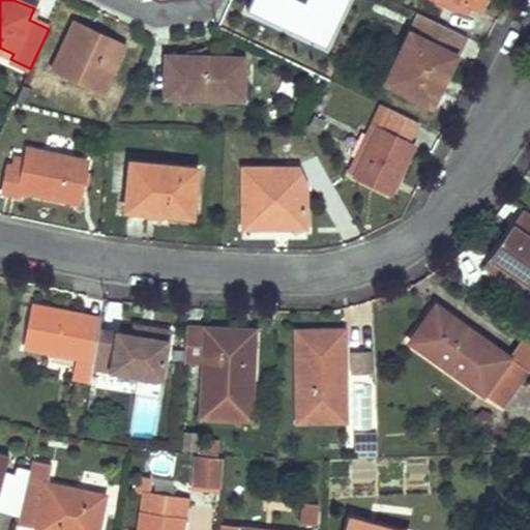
[(273,16),(273,17),(278,19),(276,23),(310,39),(328,3),(331,4),(332,0),(252,0),(249,4),(273,16)]
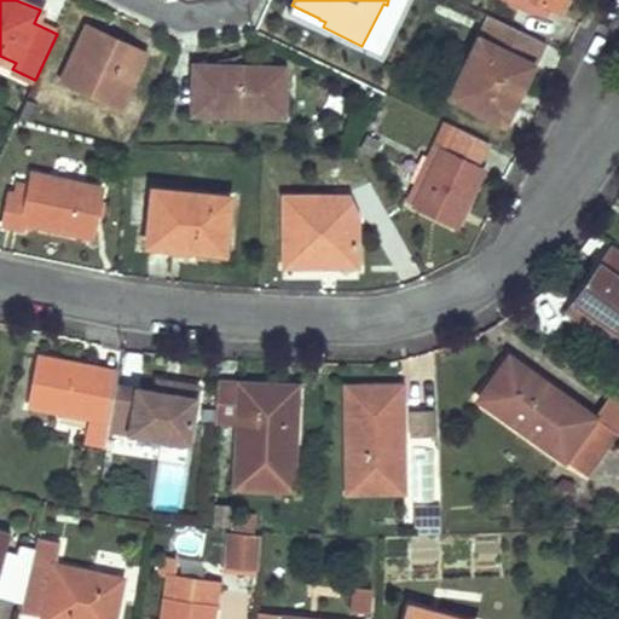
[(509,0),(544,16),(549,7),(560,12),(565,0),(509,0)]
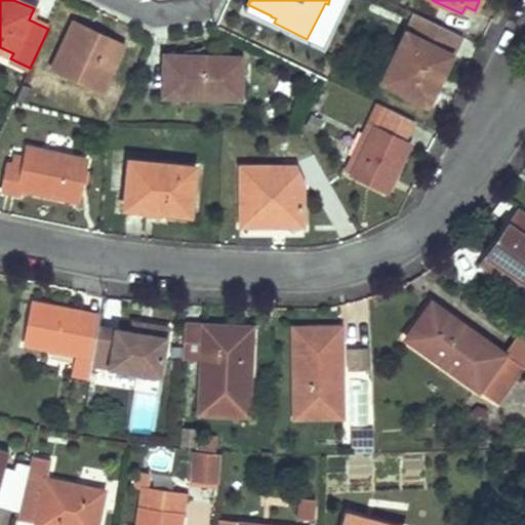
[(271,15),(247,4),(242,14),(265,26),(271,16),(271,15)]
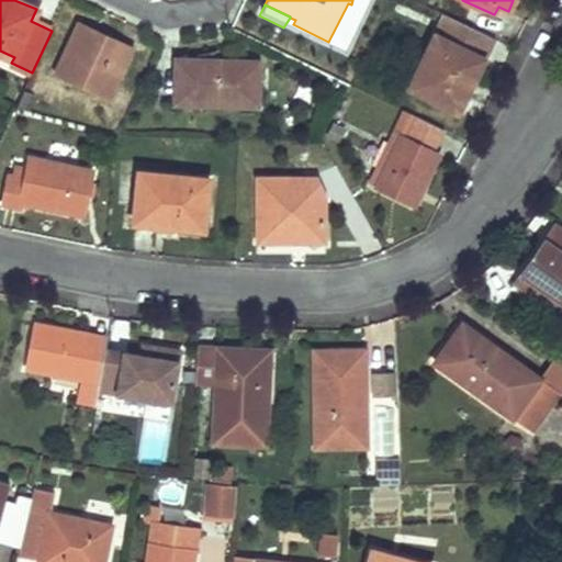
[(444,15),(426,52),(407,88),(457,112),(493,40),(444,15)]
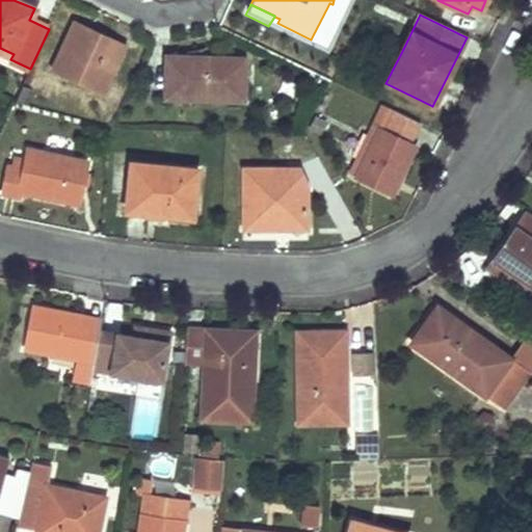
[(90,40),(91,35),(94,31),(74,22),(52,70),(103,94),(125,46),(112,41),(109,48),(90,40)]
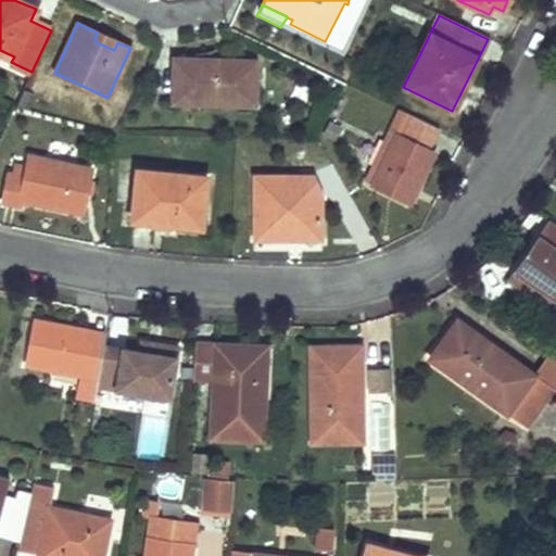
[(241,61),(209,59),(175,58),(173,102),(252,105),(254,67),(241,66),(241,61)]
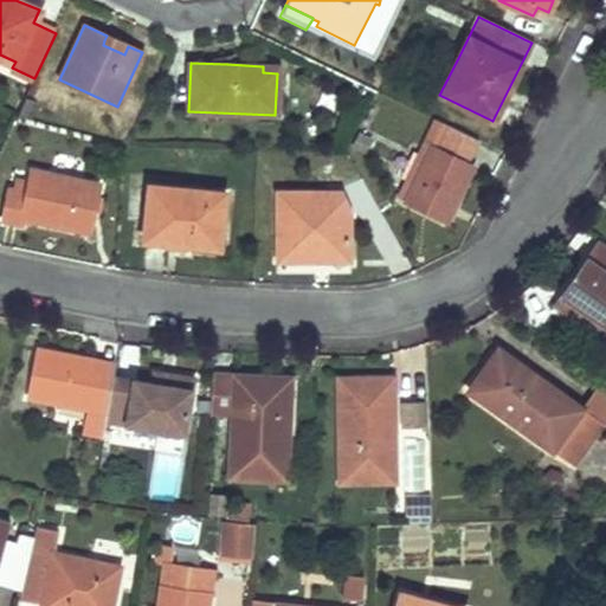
[(434,120),(398,198),(405,201),(418,174),(432,147),(439,149),(450,127),(434,120)]
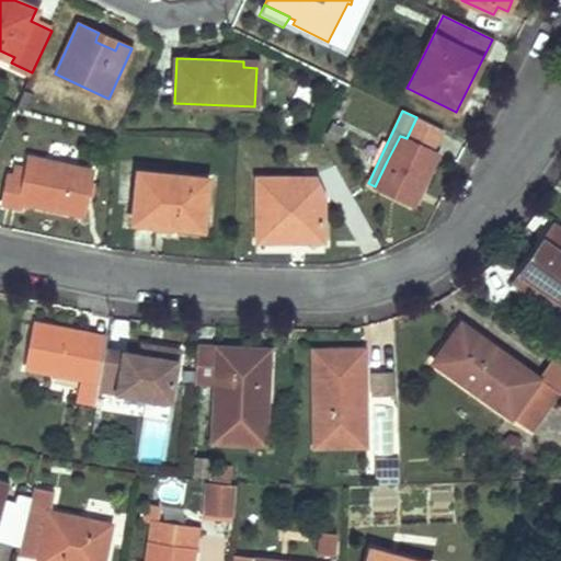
[(400,136),(387,161),(375,186),(413,206),(438,153),(433,151),(443,130),(416,117),(407,138),(400,136)]
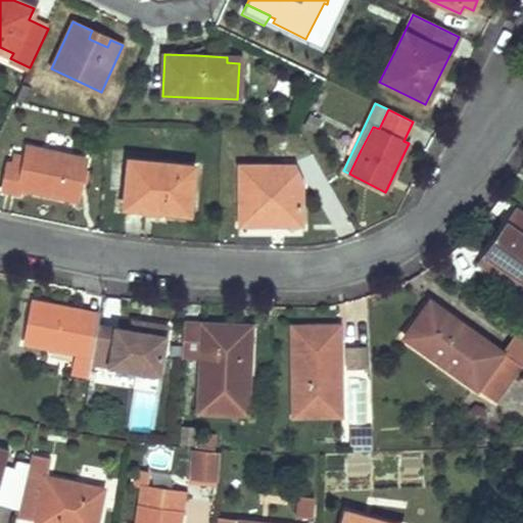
[(316,132),(320,123),(311,117),(305,127),(316,132)]
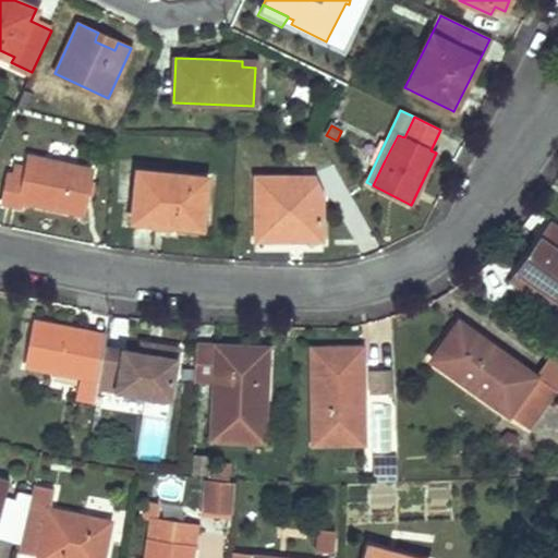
[(29,157),(26,169),(24,179),(14,177),(8,176),(5,190),(2,204),(17,207),(19,201),(82,213),(91,169),(29,157)]
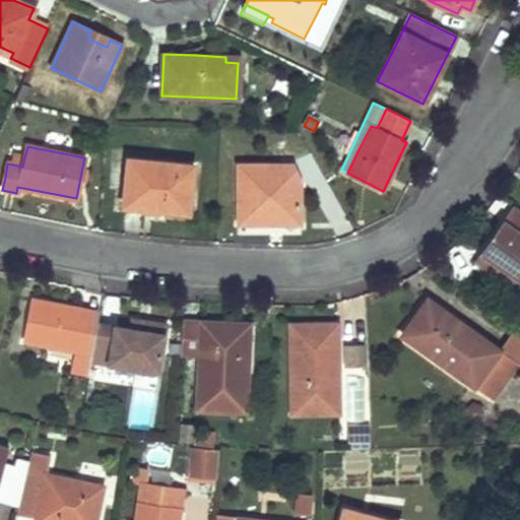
[(24,157),(15,156),(13,165),(22,167),(24,157)]
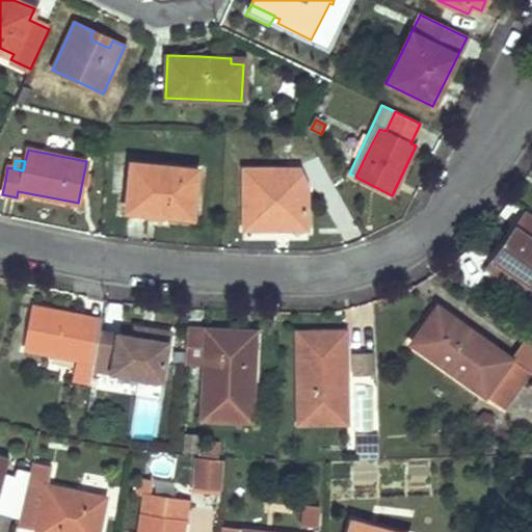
[(126,211),(147,213),(168,215),(168,212),(194,214),(198,169),(131,162),(126,211)]
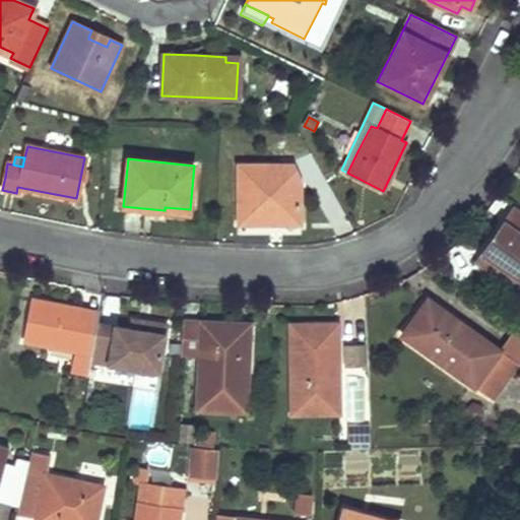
[(289,167),(265,166),(240,165),(240,223),(299,223),(299,182),(289,167)]
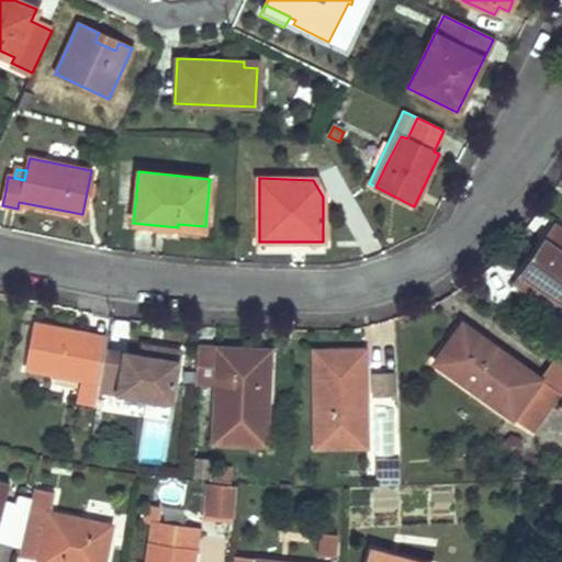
[(530,291),(539,299),(550,305),(558,294),(561,298),(561,225),(558,223),(523,273),(536,282),(530,291)]
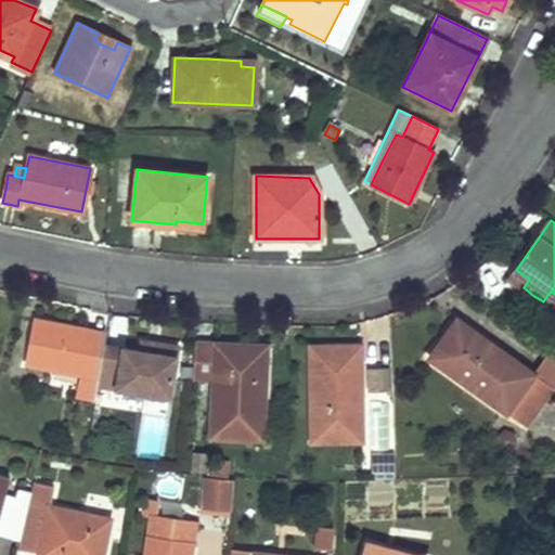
[(516,270),(511,279),(524,287),(529,279),(516,270)]
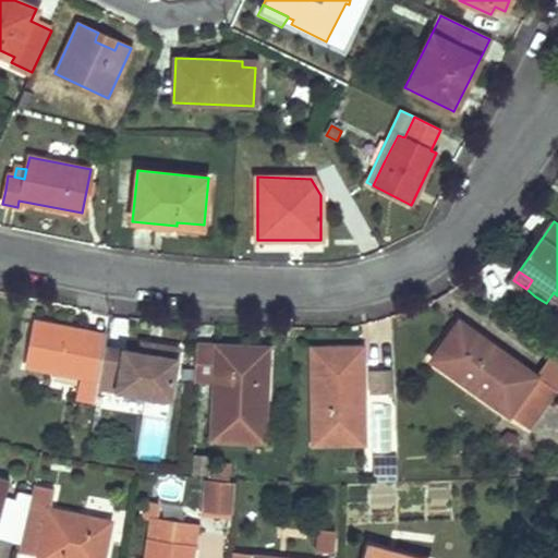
[(546,303),(557,311),(557,295),(554,292),(546,303)]
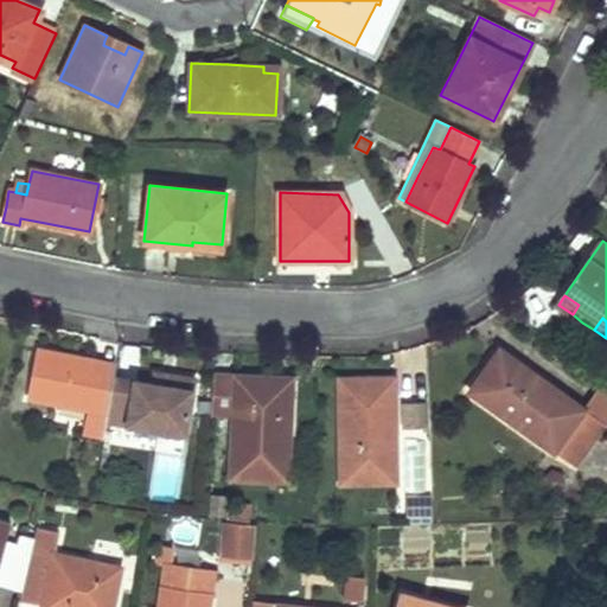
[(31,397),(62,403),(93,409),(88,432),(104,434),(116,374),(94,369),(95,362),(39,351),(31,397)]
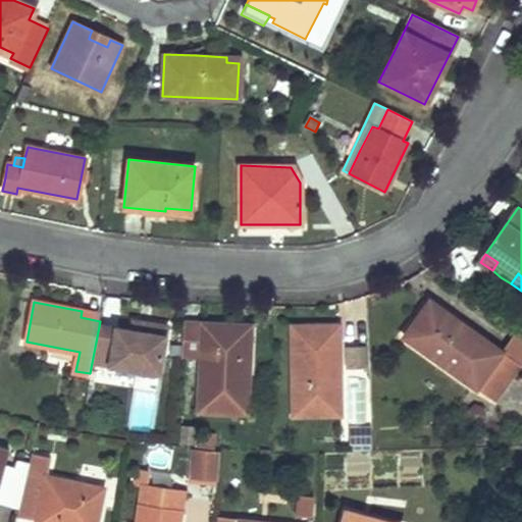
[(403,337),(440,364),(477,389),(492,367),(510,379),(520,366),(502,353),(428,302),(403,337)]
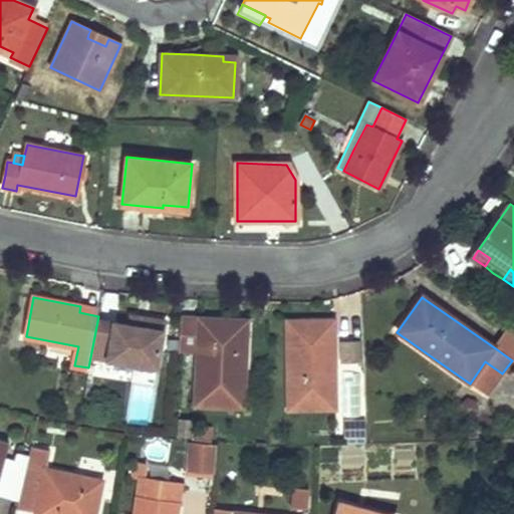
[(243,408),(244,389),(245,370),(232,369),(233,362),(237,362),(239,321),(180,318),(179,350),(198,351),(195,405),(243,408)]
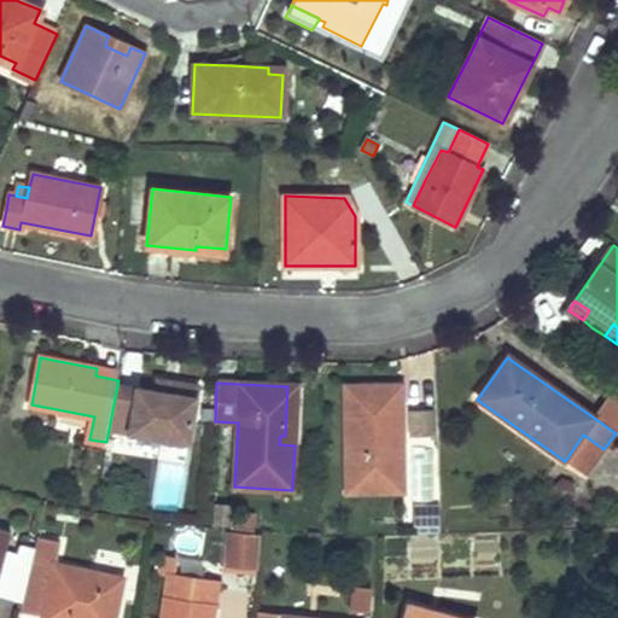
[(295,445),(297,386),(287,386),(285,436),(280,436),(279,444),(295,445)]
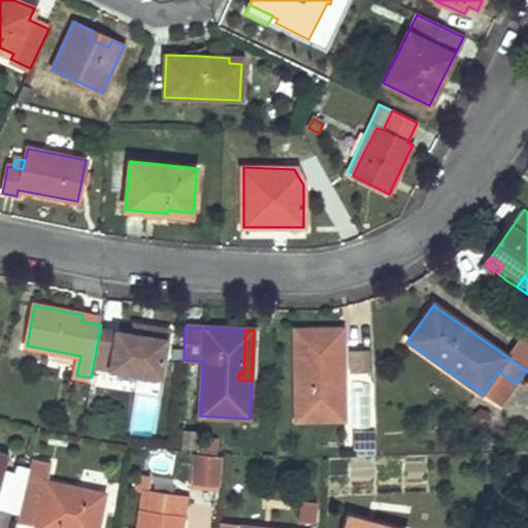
[(340,375),(336,375),(333,375),(332,362),(341,362),(340,330),(295,332),(298,422),(341,421),(340,375)]
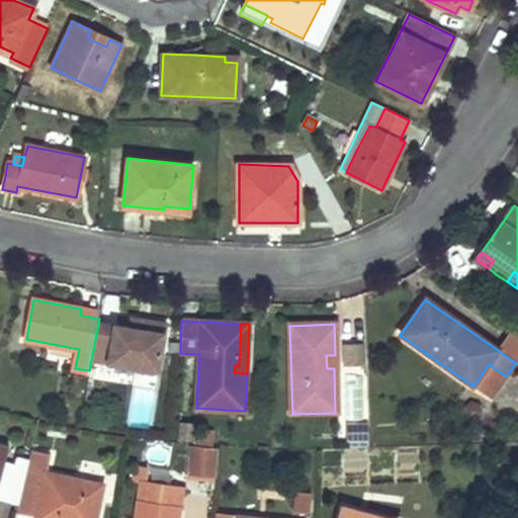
[(517,359),(517,335),(511,331),(498,350),(516,363),(517,359)]
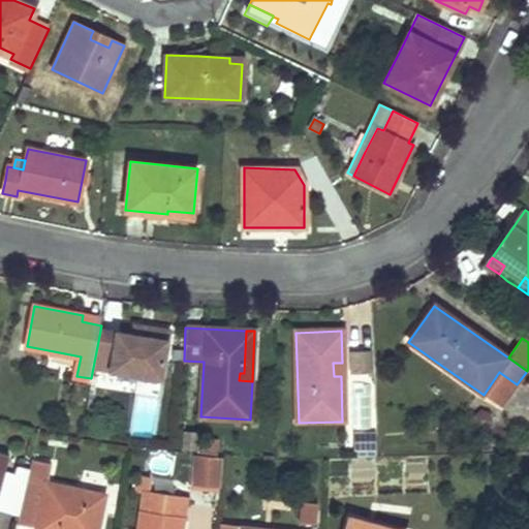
[(372,373),(371,349),(348,349),(348,373),(372,373)]
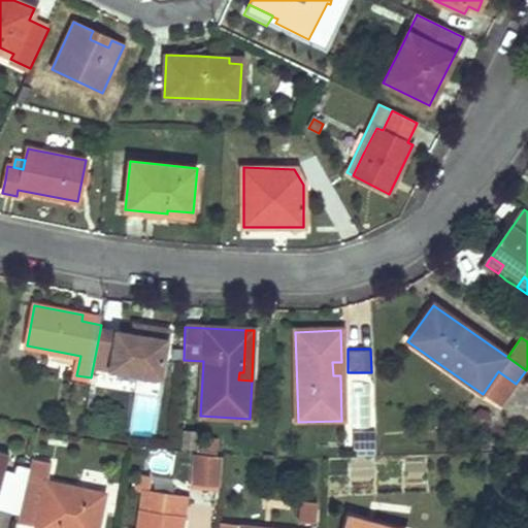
[(498,371),(483,394),(500,406),(516,384),(498,371)]
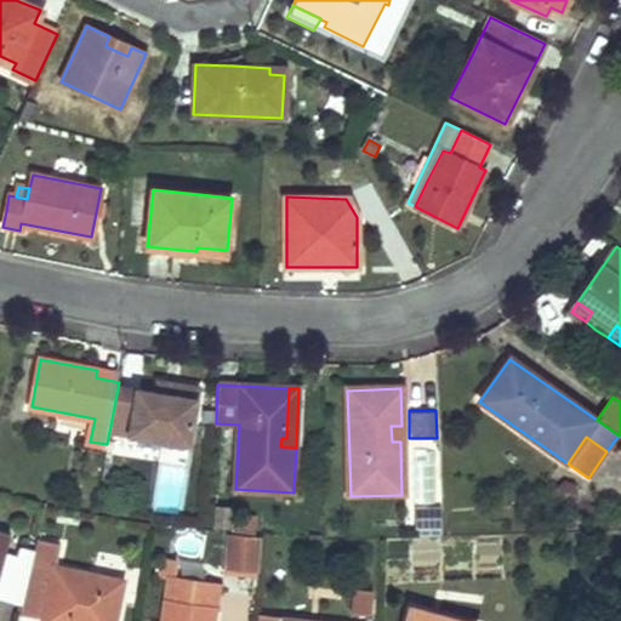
[(439,507),(415,508),(415,533),(440,531),(439,507)]
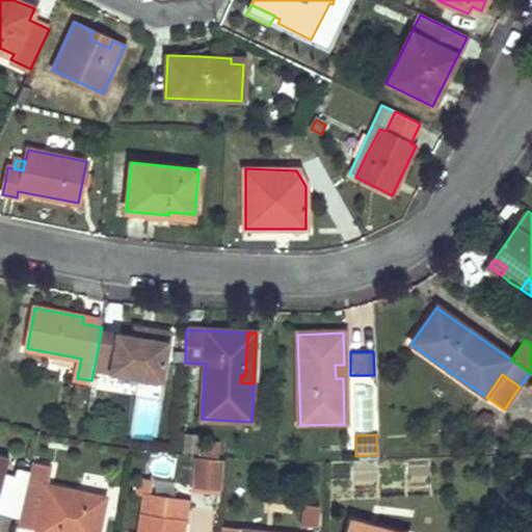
[(218,444),(205,442),(204,456),(217,457),(218,444)]
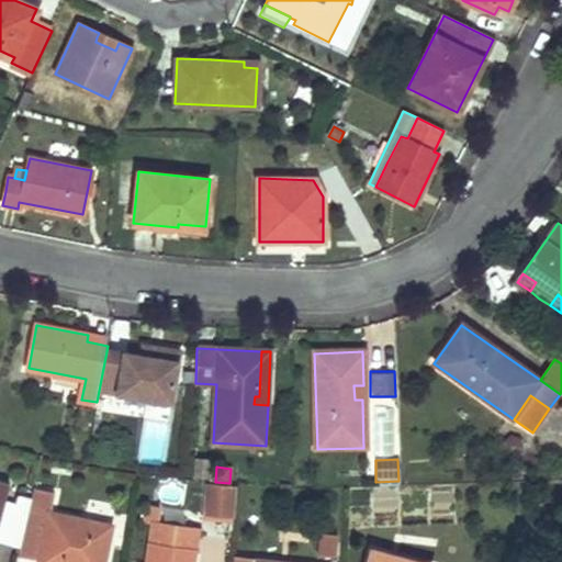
[(0,525),(7,501),(11,486),(0,483),(0,525)]
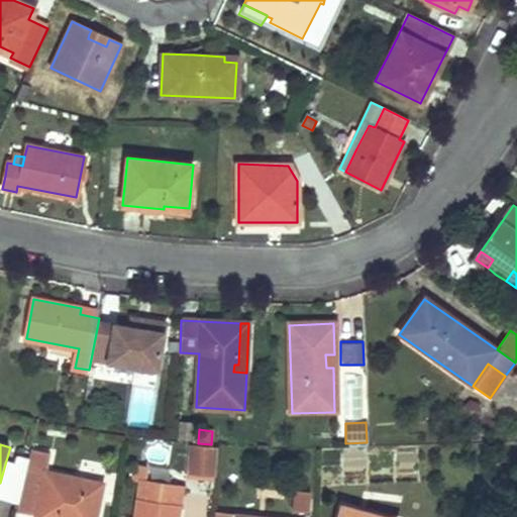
[(217,451),(190,448),(187,474),(215,477),(217,451)]
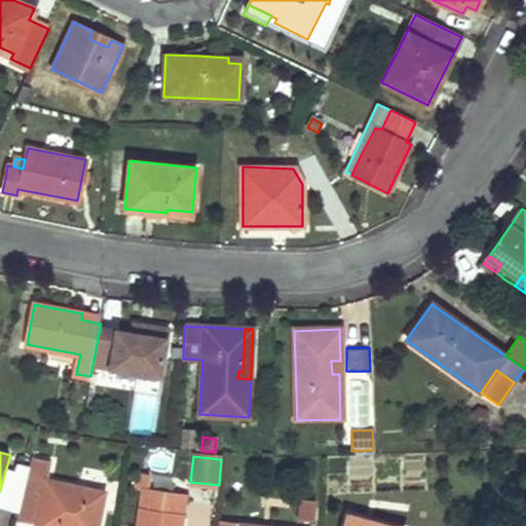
[(37,525),(96,525),(104,493),(48,480),(52,462),(31,457),(29,466),(26,480),(19,513),(16,520),(37,525)]
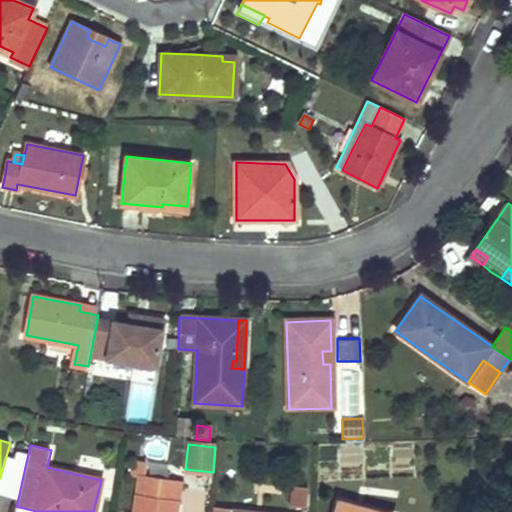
[(25,467),(28,454),(17,450),(15,458),(13,463),(25,467)]
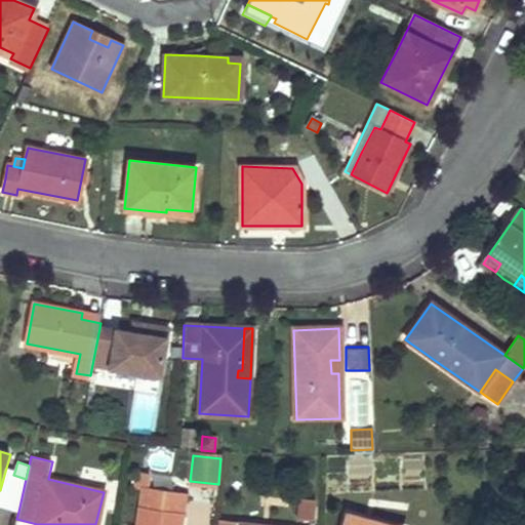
[(15,470),(6,468),(0,490),(0,506),(18,512),(26,479),(13,475),(15,470)]
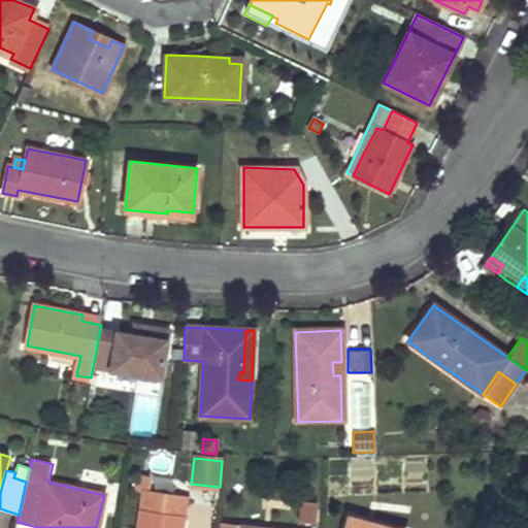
[(145,510),(142,509),(140,509),(137,527),(180,527),(183,517),(176,515),(178,499),(147,495),(145,510)]
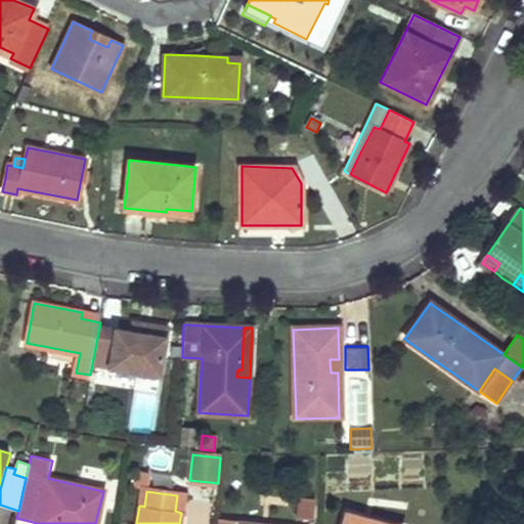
[(313,521),(314,497),(296,496),(295,520),(313,521)]
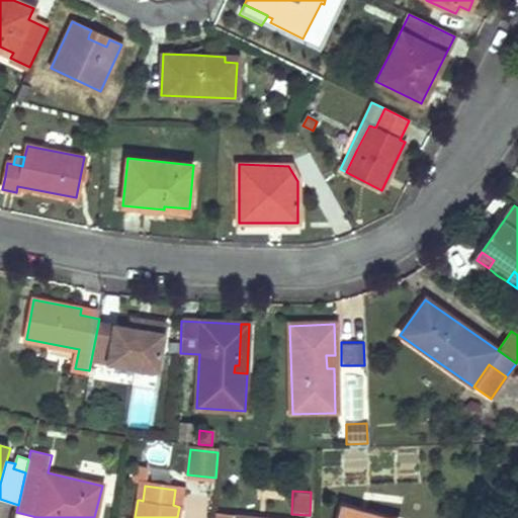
[(381,517),(343,508),(340,517),(381,517)]
